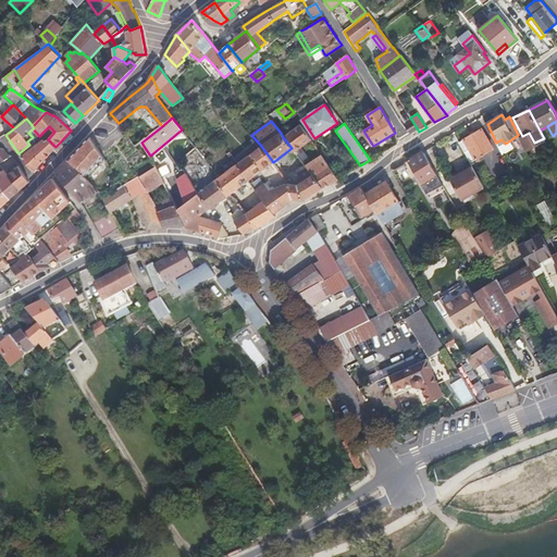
[(295,152),(312,139),(300,124),(283,137),(292,148),(295,152)]
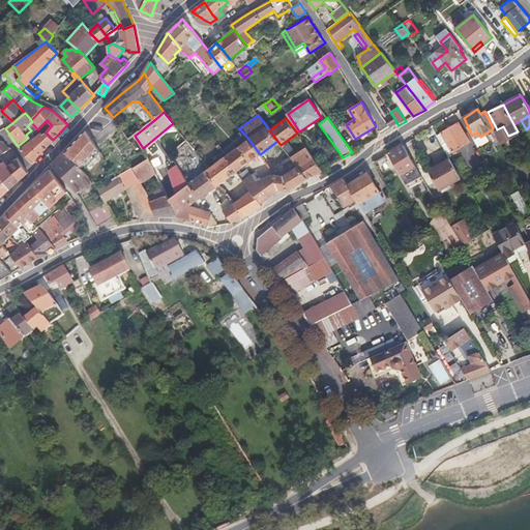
[(46,133),(52,125),(47,120),(40,126),(46,133)]
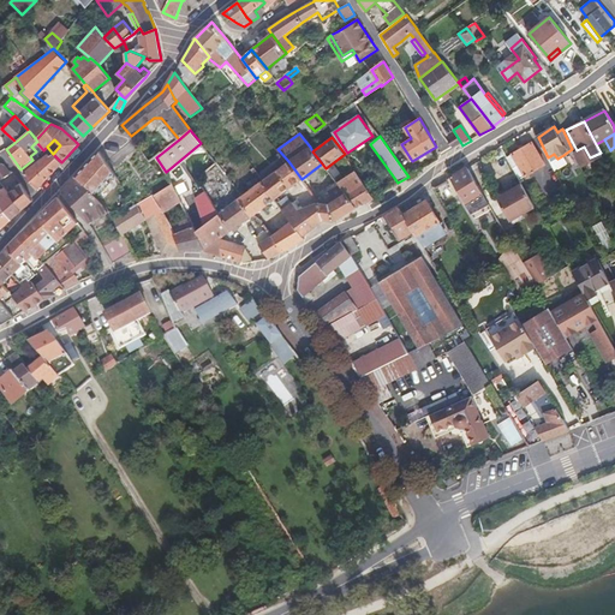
[(520,179),(545,165),(531,142),(507,157),(520,179)]
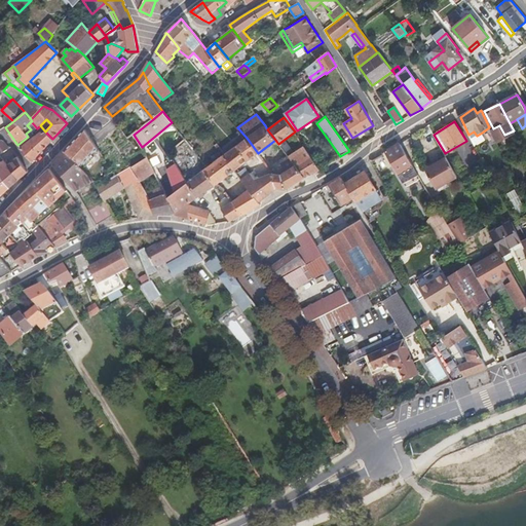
[(32,162),(52,139),(45,132),(40,125),(37,128),(35,130),(38,135),(36,137),(21,148),(32,162)]
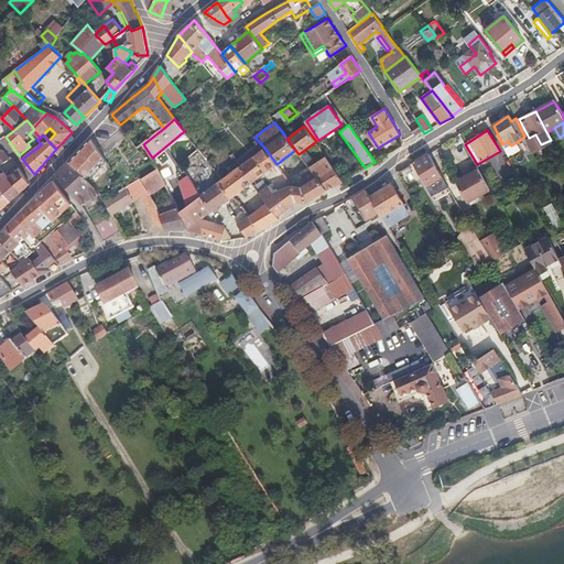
[(533,153),(552,143),(551,140),(541,144),(535,134),(529,138),(527,139),(528,142),(528,144),(533,153)]
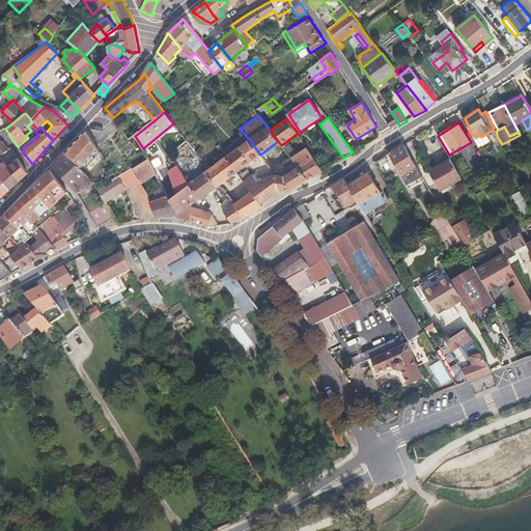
[(82,167),(99,149),(92,140),(86,131),(66,152),(82,167)]
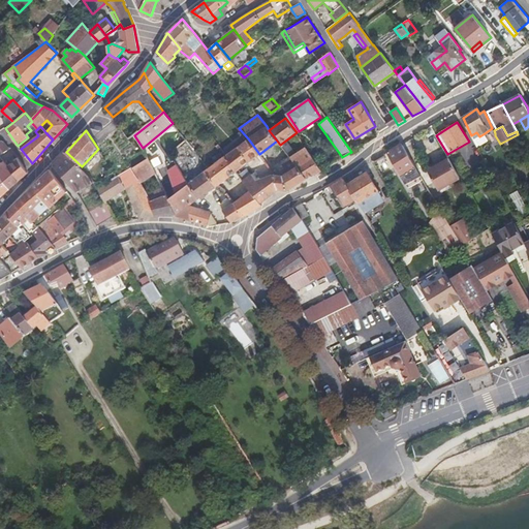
[(489,139),(485,133),(479,136),(476,132),(471,135),(474,139),(477,146),(489,139)]
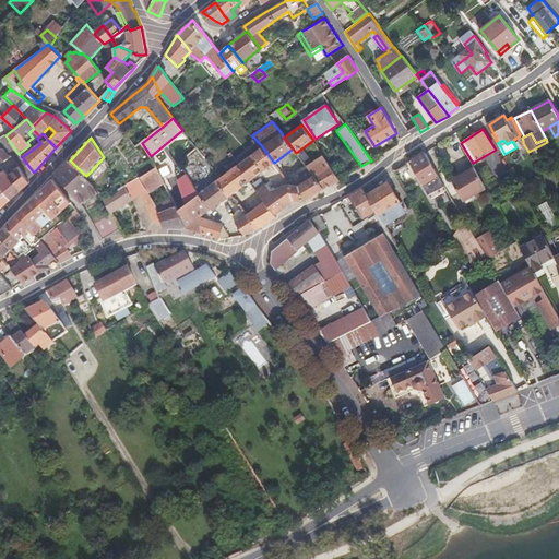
[(249,181),(274,163),(262,146),(239,164),(238,165),(249,181)]
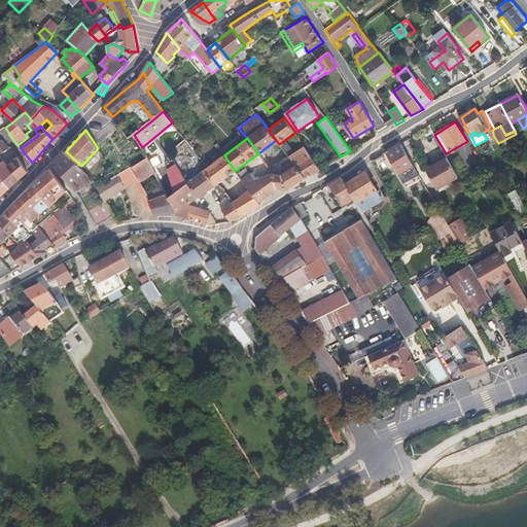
[(1,140),(0,140),(0,154),(9,148),(3,140),(1,140)]
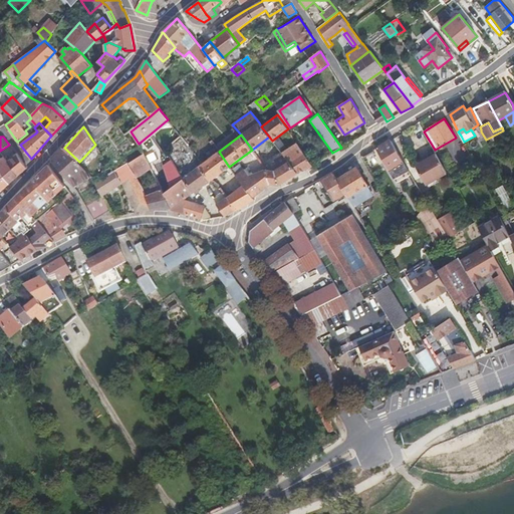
[(153,140),(145,147),(151,155),(159,148),(153,140)]
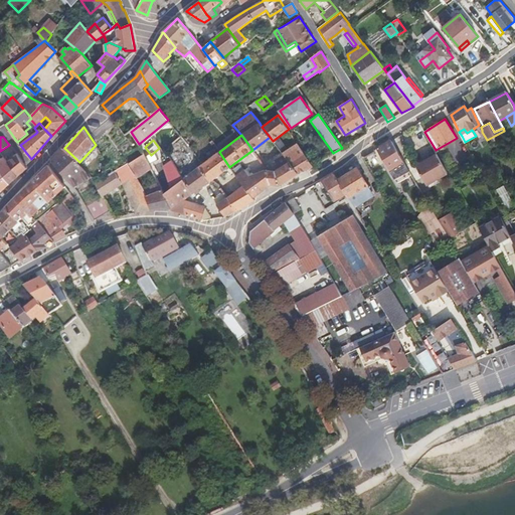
[(391,140),(377,148),(390,170),(397,183),(411,175),(409,172),(409,171),(404,162),(391,140)]
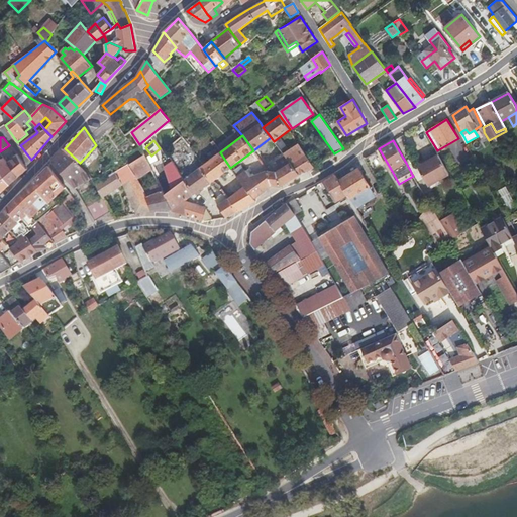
[(300,174),(314,167),(299,143),(285,153),(291,163),(300,174)]
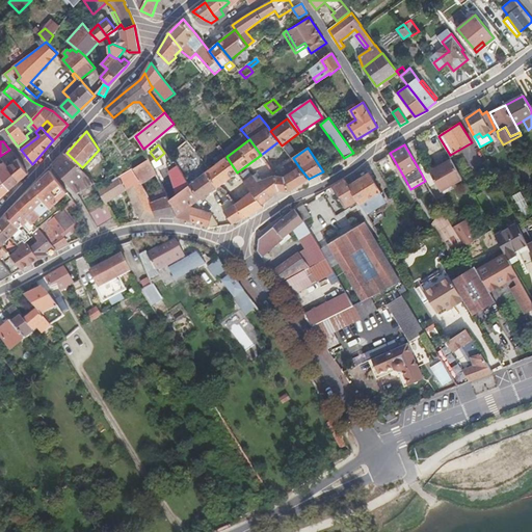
[(78,192),(95,183),(90,176),(82,167),(67,153),(65,152),(53,166),(78,192)]
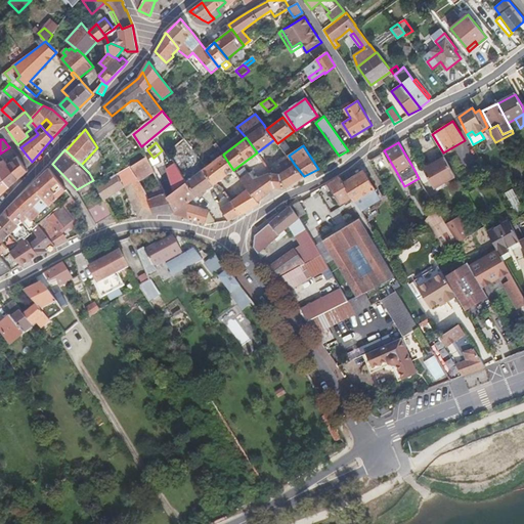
[(215,183),(233,170),(223,155),(204,169),(215,183)]
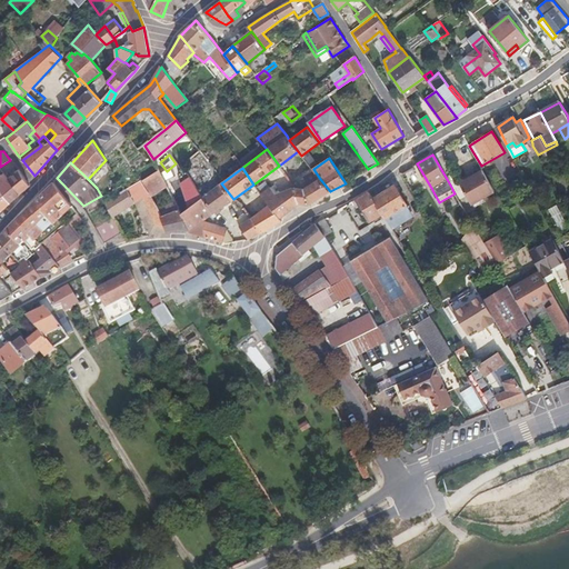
[(309,205),(330,191),(320,179),(311,168),(303,175),(311,185),(305,189),(309,205)]
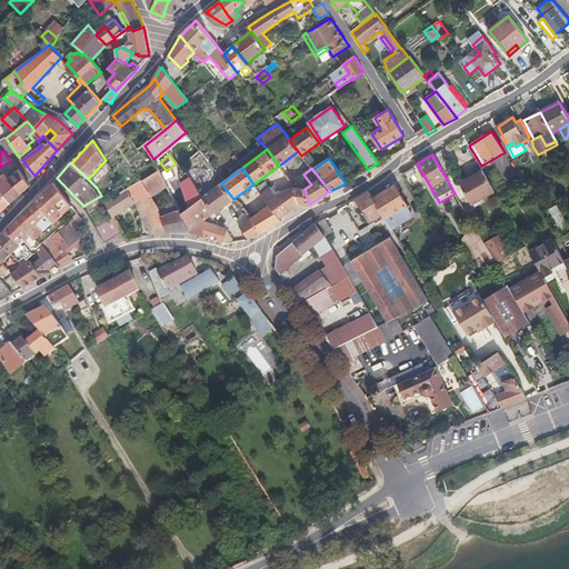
[(179,173),(190,208),(202,198),(203,197),(190,177),(186,169),(179,173)]
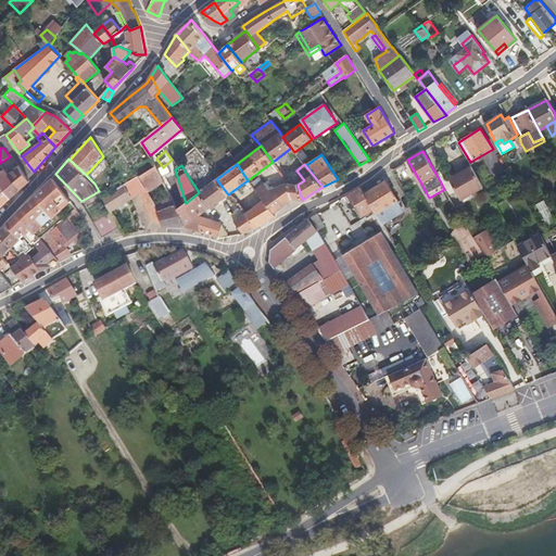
[(20,190),(29,181),(19,166),(9,175),(20,190)]
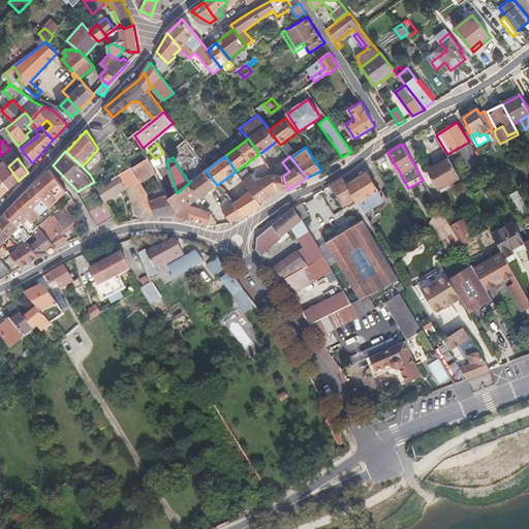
[(141,183),(156,174),(153,167),(148,158),(131,168),(131,167),(117,176),(97,188),(105,201),(127,189),(126,188),(138,181),(141,184),(141,183)]
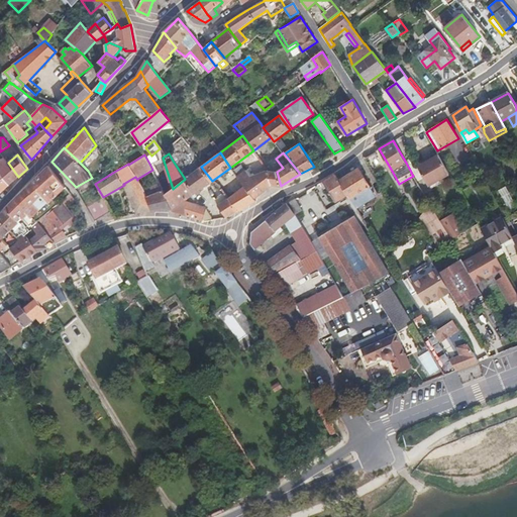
[(418,167),(429,186),(449,174),(439,154),(418,167)]
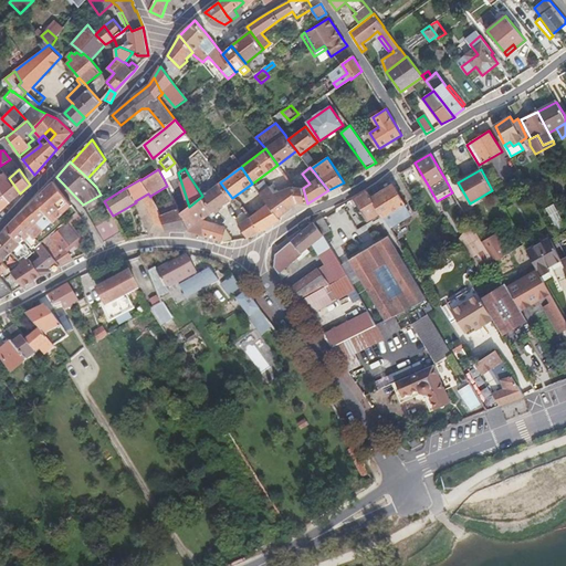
[(0,186),(10,201),(20,194),(9,178),(4,173),(3,173),(0,175),(0,186)]
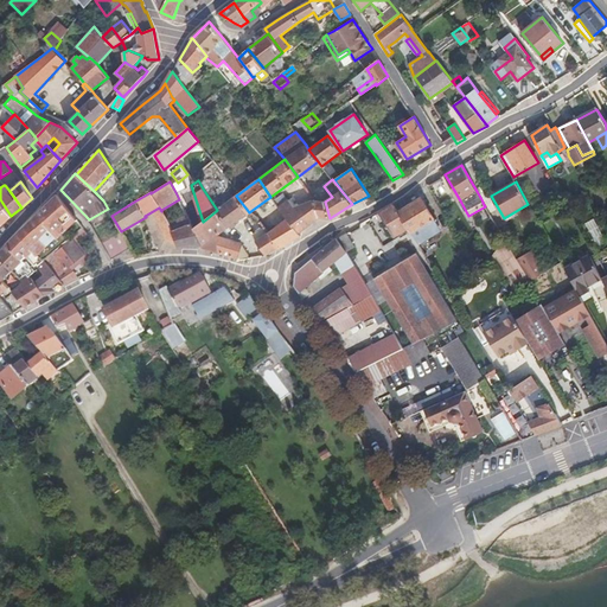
[(186,213),(196,211),(191,195),(187,186),(176,192),(179,199),(186,213)]
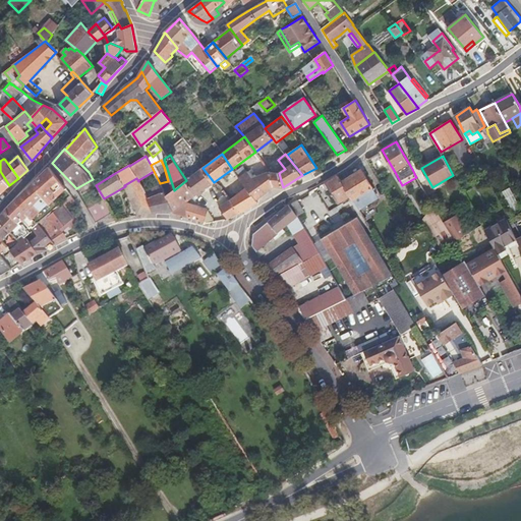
[(33,220),(49,204),(50,205),(66,188),(50,167),(11,206),(21,218),(26,213),(30,216),(33,220)]
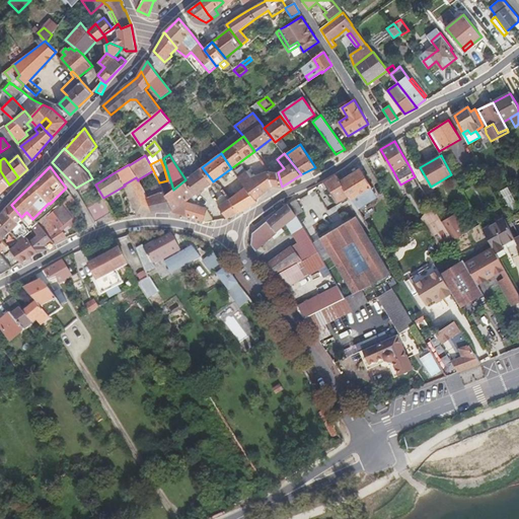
[(196,194),(213,181),(202,167),(201,168),(201,167),(186,179),(184,180),(196,194)]
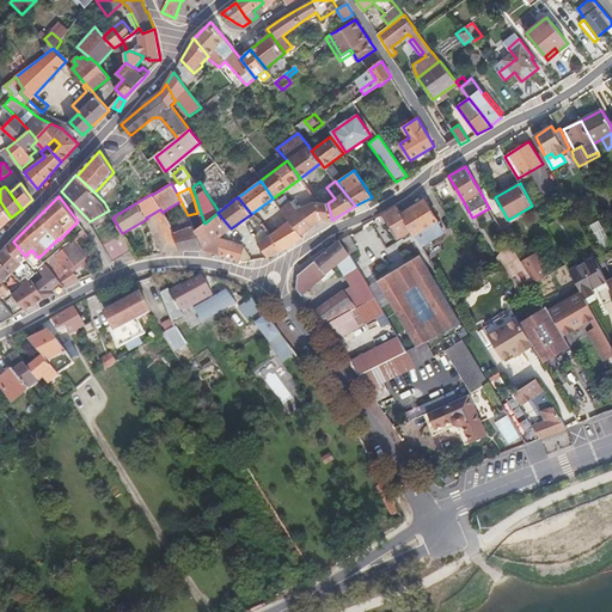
[(438,220),(426,200),(402,214),(415,234),(438,220)]
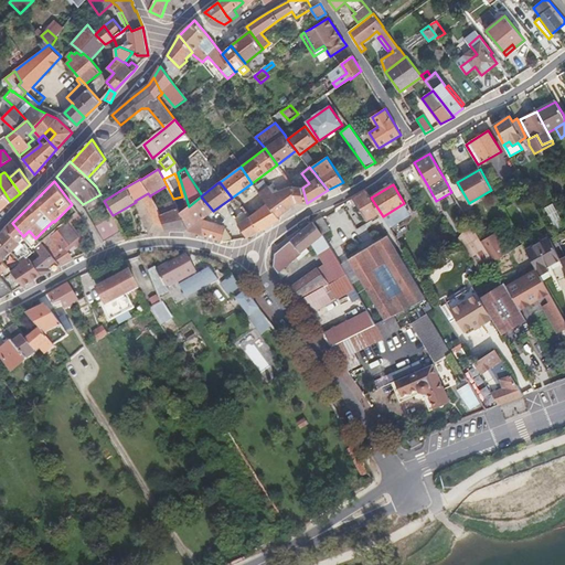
[(0,206),(2,210),(10,201),(0,185),(0,206)]
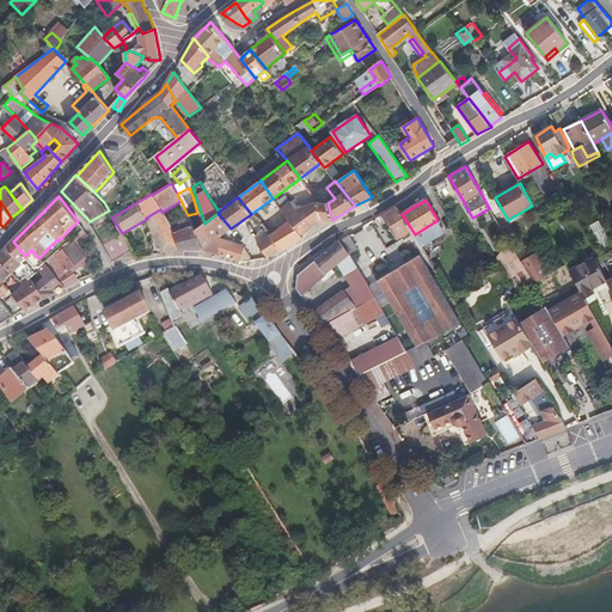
[(301,234),(316,224),(303,208),(298,210),(292,201),(281,209),(289,220),(301,234)]
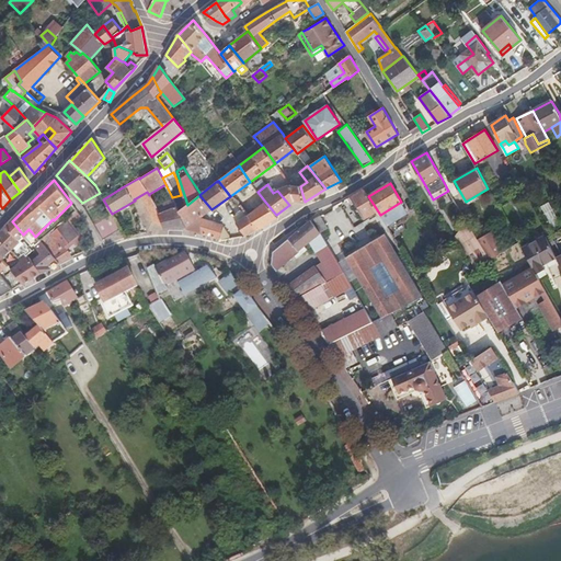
[(289,205),(296,201),(290,185),(277,191),(289,205)]
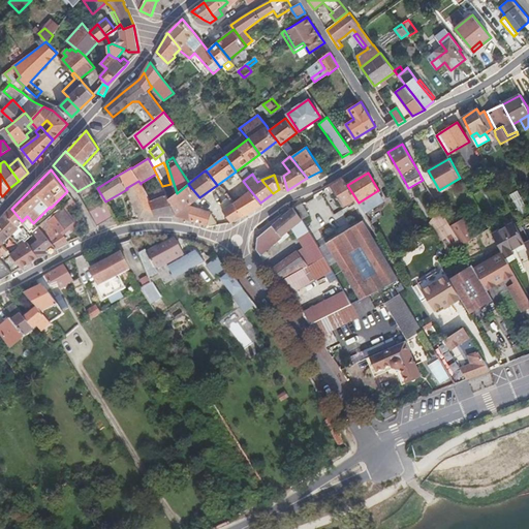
[(279,189),(287,190),(283,176),(274,175),(279,189)]
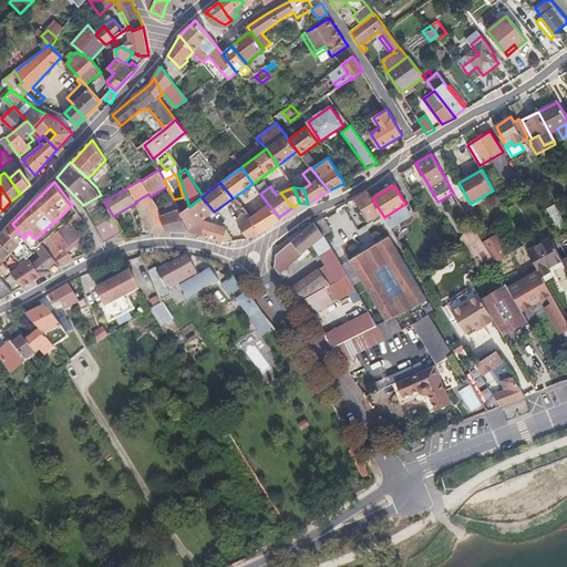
[(369,312),(377,326),(422,303),(428,300),(390,236),(394,234),(384,217),(372,198),(368,192),(354,199),(359,206),(349,212),(370,248),(350,259),(332,230),(331,232),(325,218),(316,224),(325,236),(342,265),(348,275),(356,289),(369,312)]
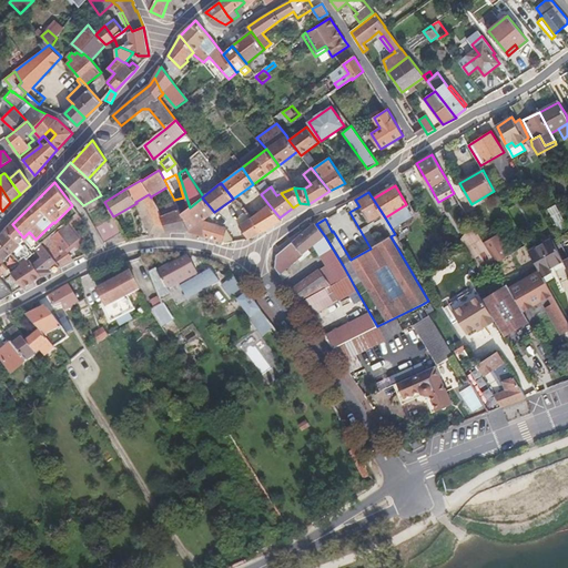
[(159,233),(168,232),(163,222),(161,217),(163,216),(151,196),(151,198),(149,194),(135,202),(137,203),(146,225),(154,224),(159,233)]
